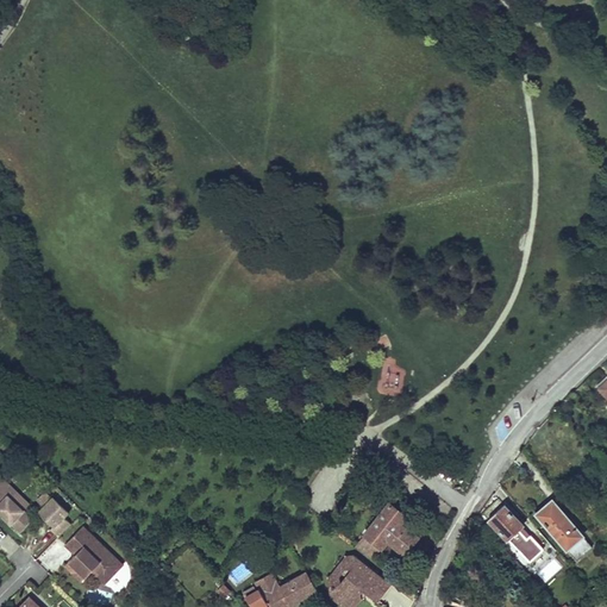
[(377,361),(376,396),(398,398),(399,362),(377,361)]
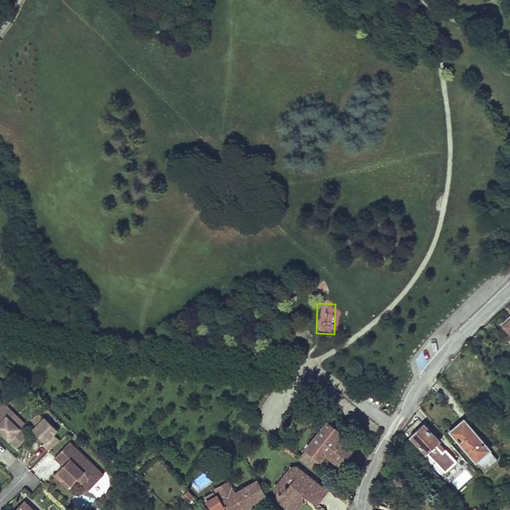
[(497,322),(501,328),(509,319),(509,314),(508,313),(497,322)]
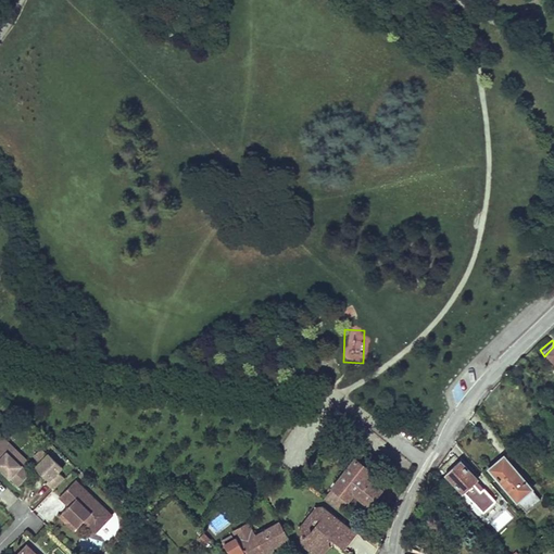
[(553,347),(544,356),(553,365),(553,347)]
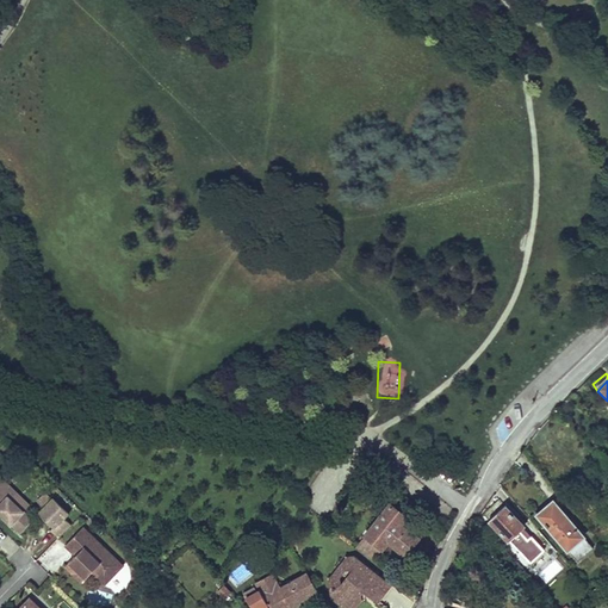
[(24,512),(8,497),(14,491),(0,477),(0,513),(20,533),(32,521),(24,512)]
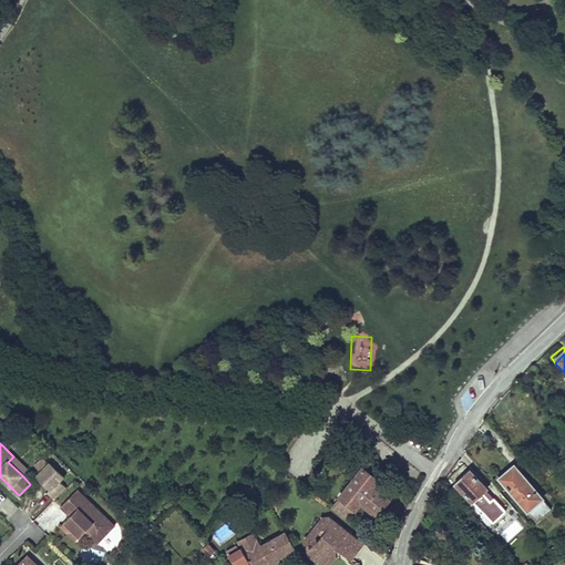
[(27,470),(13,456),(8,462),(22,475),(27,470)]
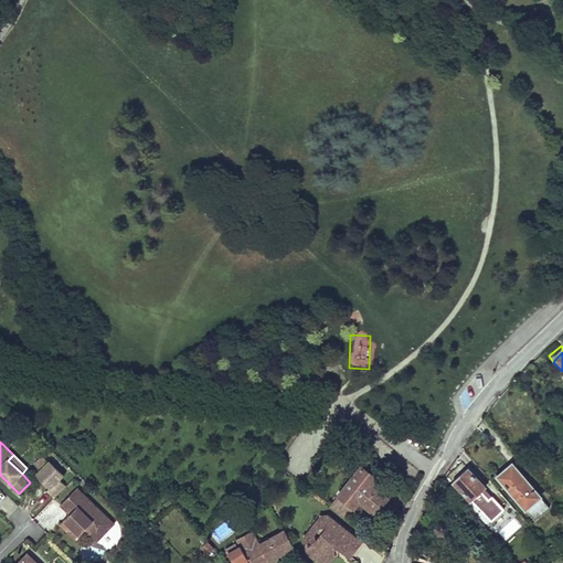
[(48,464),(42,458),(34,466),(41,471),(35,476),(49,489),(46,492),(54,499),(65,487),(59,480),(63,476),(50,463),(48,464)]
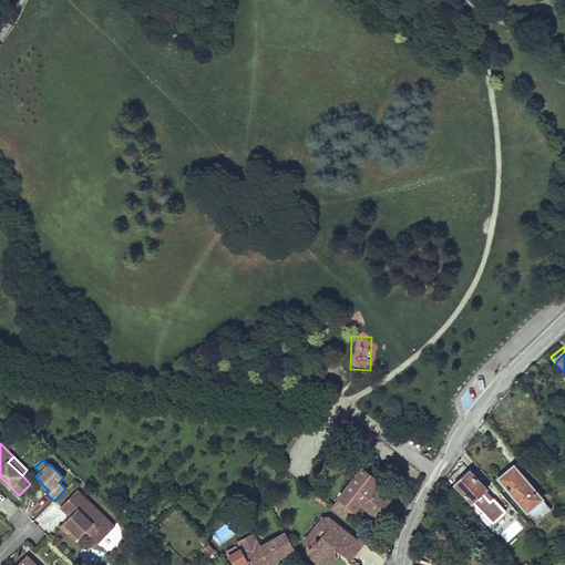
[(497,480),(536,522),(550,510),(511,466),(497,480)]
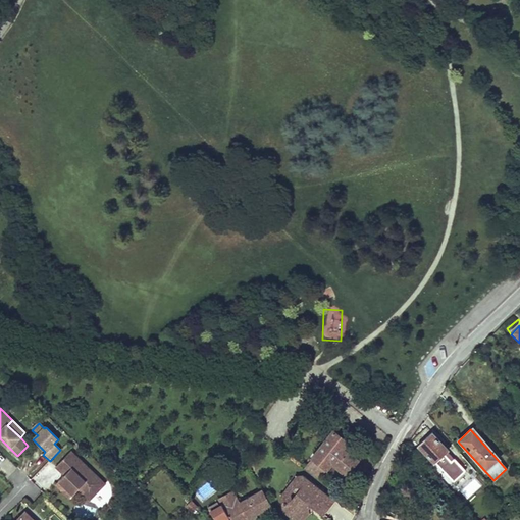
[(303,467),(318,479),(328,463),(345,474),(355,460),(341,449),(346,444),(330,432),(303,467)]
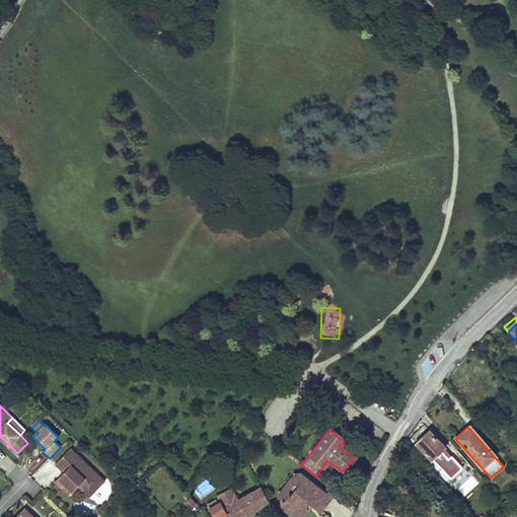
[(431,460),(448,478),(458,469),(442,450),(444,448),(428,430),(414,442),(429,460),(431,460)]
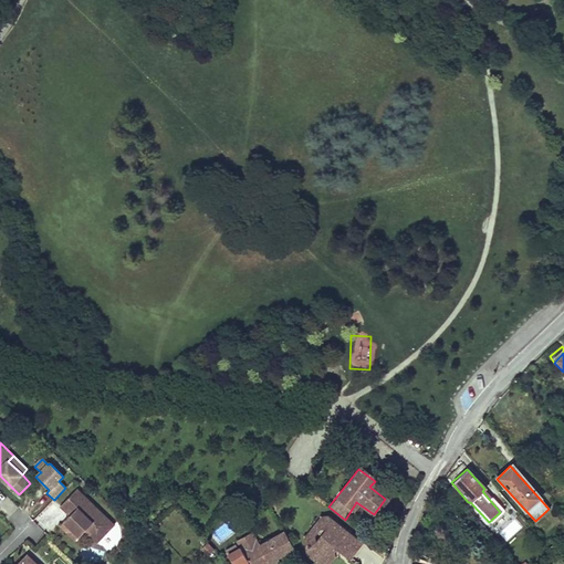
[(113,525),(75,489),(58,508),(68,517),(61,522),(76,538),(82,531),(84,530),(87,533),(86,534),(95,543),(113,525)]
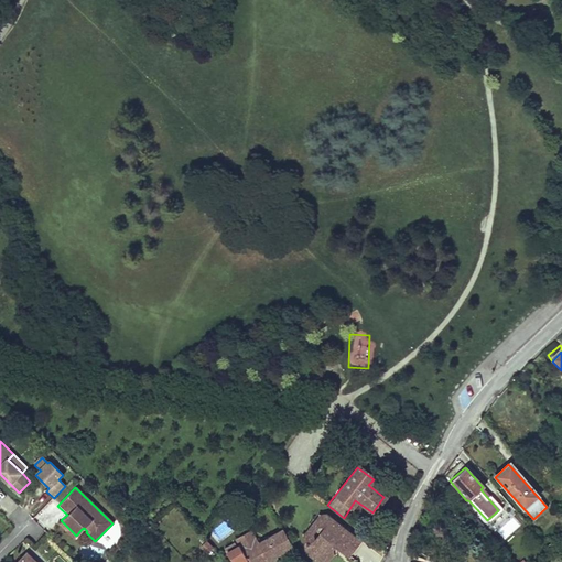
[(316,519),(310,527),(320,535),(312,543),(304,543),(305,552),(312,558),(314,554),(324,561),(326,561),(331,554),(331,550),(334,546),(338,549),(348,555),(359,541),(326,515),(320,522),(316,519)]
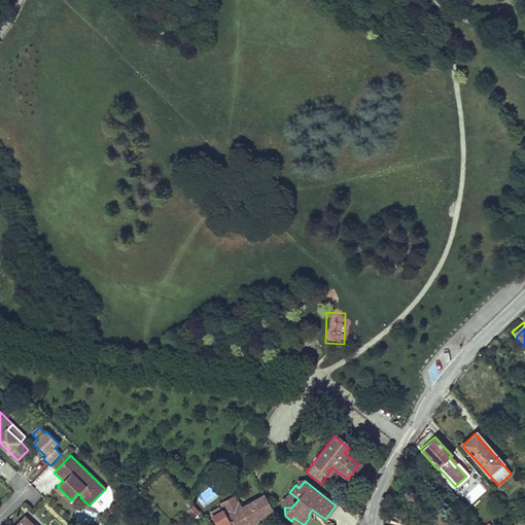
[(71,500),(57,486),(54,490),(68,503),(71,500)]
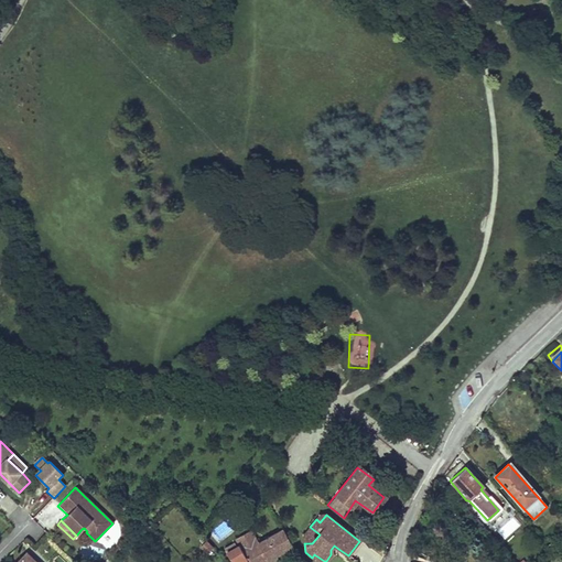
[(320,535),(310,527),(303,537),(304,543),(312,543),(320,535)]
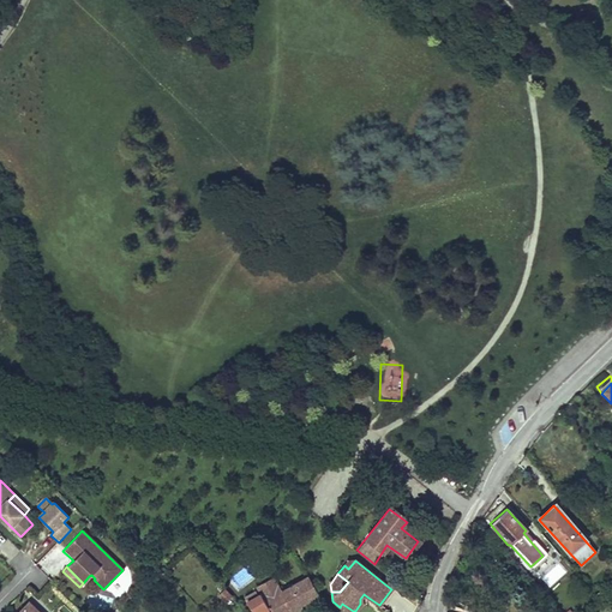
[(244,598),(251,610),(252,611),(267,611),(269,610),(269,611),(287,611),(298,606),(317,595),(307,579),(282,592),(277,585),(259,595),(261,595),(258,597),(256,592),(244,598)]
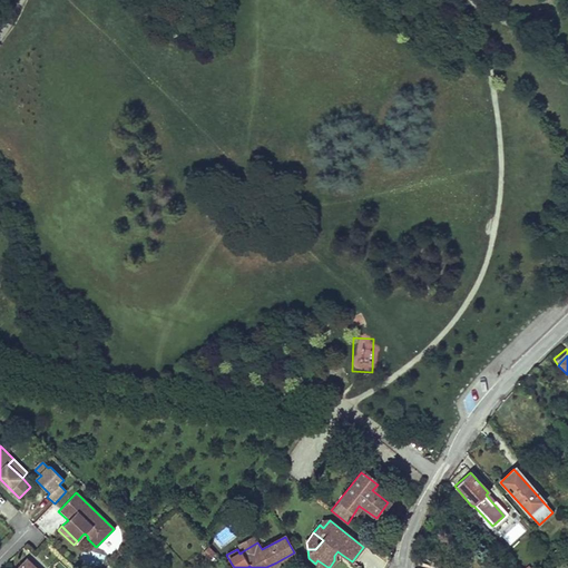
[(237,546),(241,552),(257,542),(254,537),(237,546)]
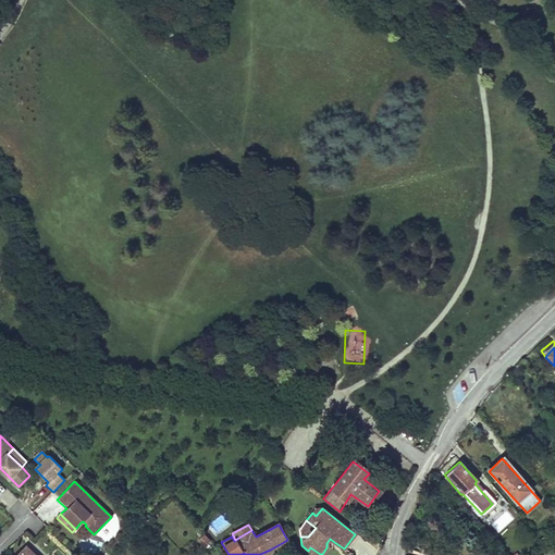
[(197,541),(202,547),(208,542),(201,534),(198,538),(200,540),(197,541)]
